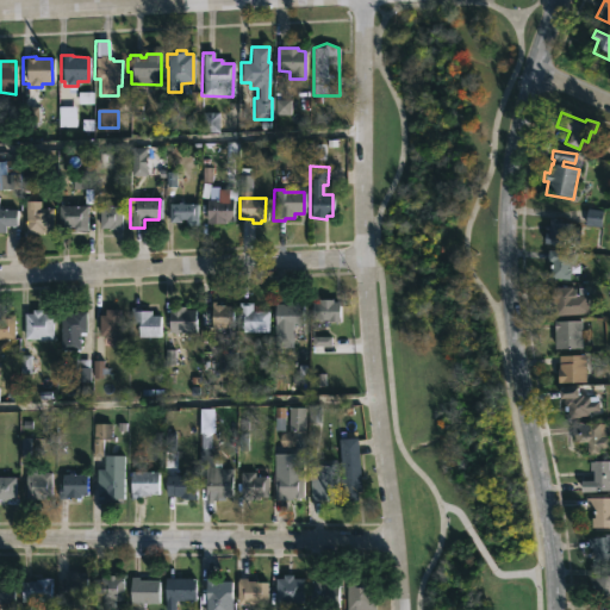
[(206,224),(206,200),(232,200),(232,219),(219,219),(219,224),(206,224)]
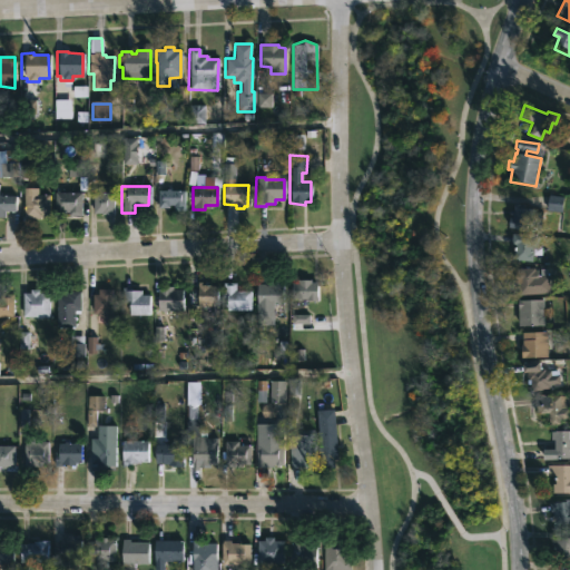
[(169,189),(169,190),(184,192),(184,212),(172,212),(172,206),(168,206),(168,208),(157,208),(157,190),(165,190),(165,189),(169,189)]
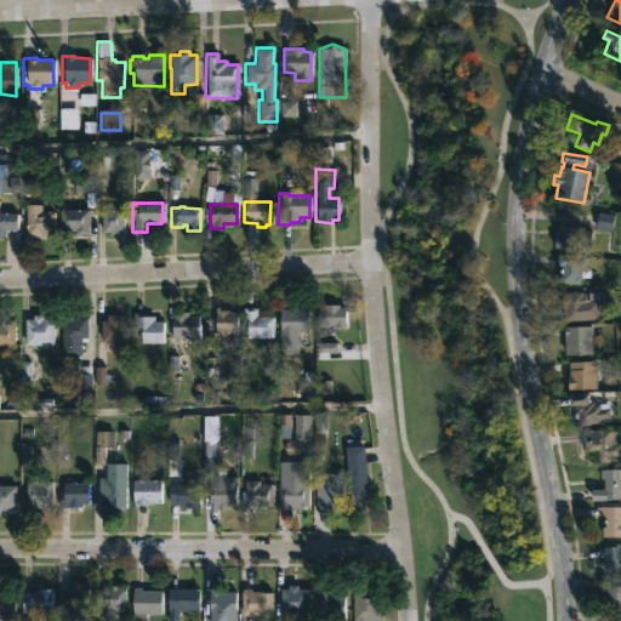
[(121,209),(121,211),(127,211),(127,220),(123,220),(123,235),(100,233),(100,210),(118,210),(118,209),(121,209)]
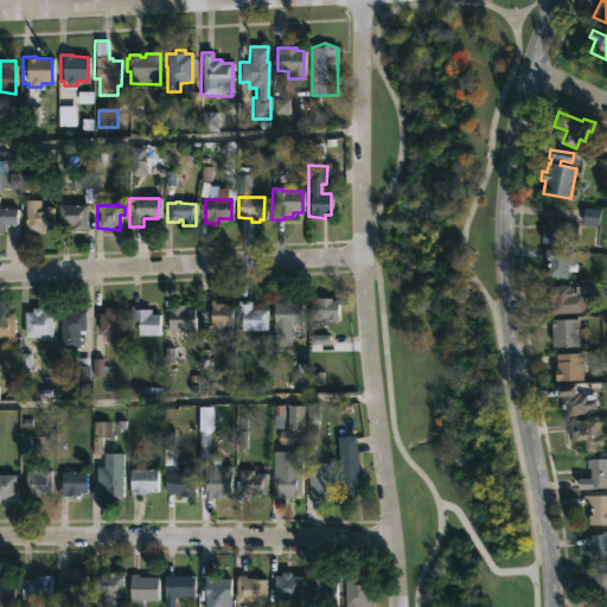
[(34,205),(34,208),(52,208),(51,231),(40,231),(40,234),(24,232),(25,208),(34,205)]
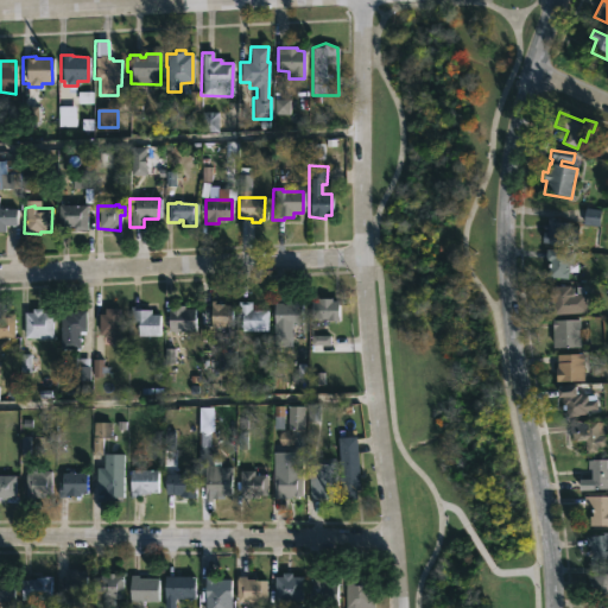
[(58,230),(57,230),(57,206),(87,206),(87,230),(58,230)]
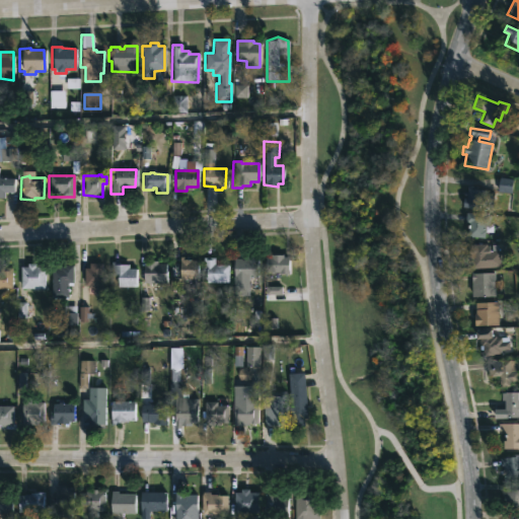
[(3,199),(0,199),(0,179),(13,179),(13,192),(3,192),(3,199)]
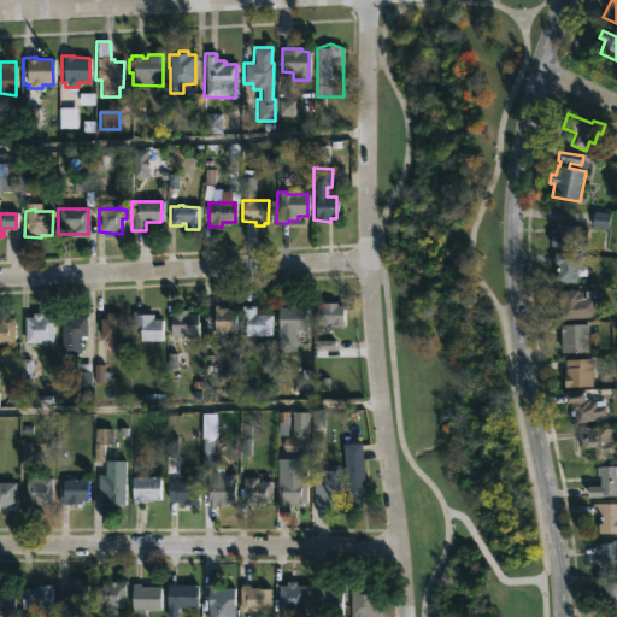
[(580,227),(580,230),(585,230),(583,238),(577,238),(577,245),(569,244),(569,250),(550,247),(550,235),(554,235),(554,234),(551,234),(551,228),(554,228),(554,221),(568,222),(568,227),(580,227)]
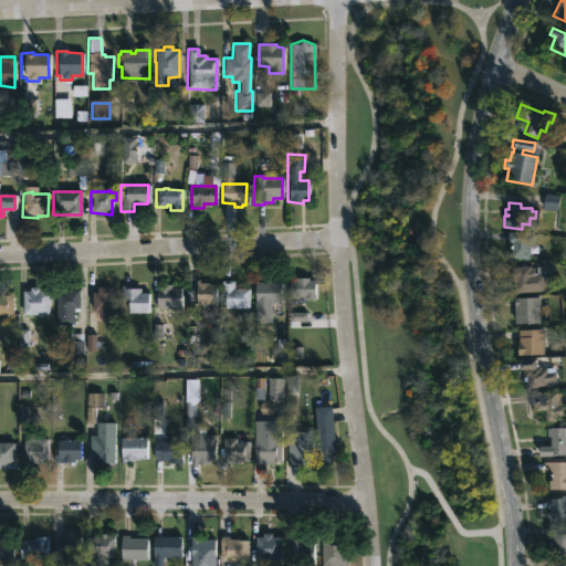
[(534,236),(533,245),(527,244),(526,251),(528,251),(527,260),(509,258),(510,247),(512,247),(512,243),(507,243),(509,232),(534,236)]
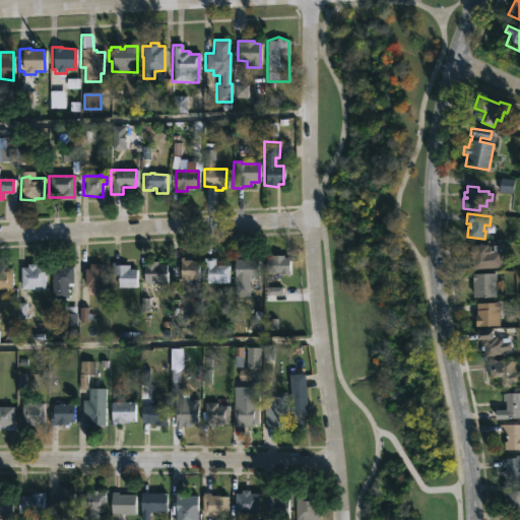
[(481,244),(481,245),(486,245),(486,247),(489,247),(490,253),(492,252),(492,245),(498,245),(501,267),(471,270),(468,246),(478,245),(478,244),(481,244)]
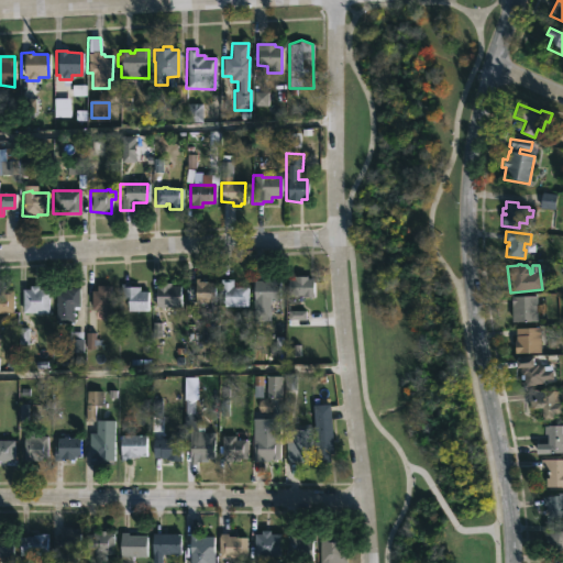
[(306,275),(306,277),(312,277),(312,296),(287,294),(287,278),(294,278),(294,275),(306,275)]
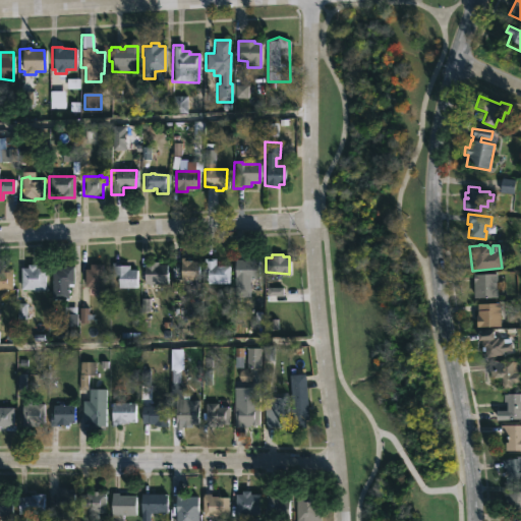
[(258,255),(257,278),(233,278),(234,258),(246,259),(246,255),(258,255)]
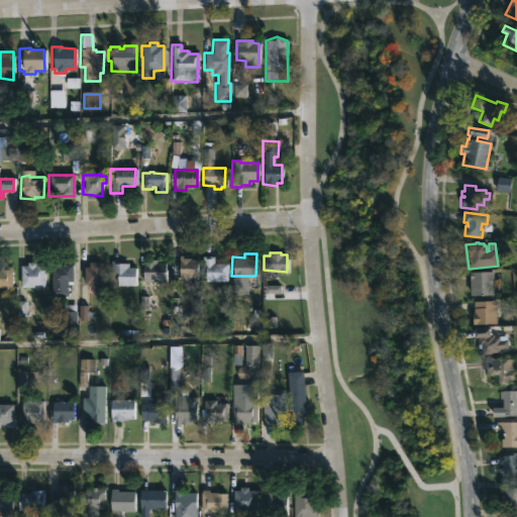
[(197,259),(196,277),(178,277),(178,254),(184,254),(184,256),(188,256),(188,257),(197,259)]
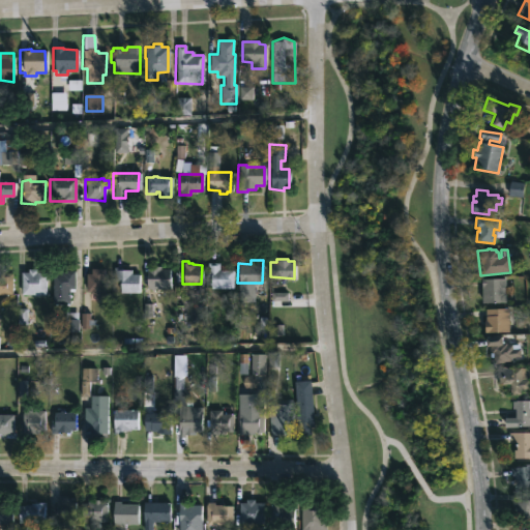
[(218,262),(218,268),(233,269),(233,288),(209,287),(209,275),(207,275),(207,262),(218,262)]
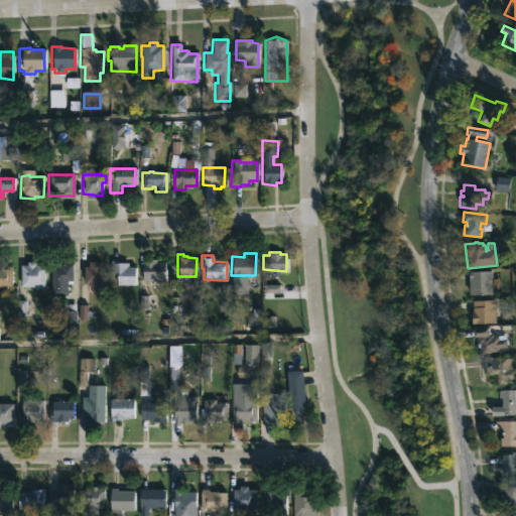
[(156,258),(155,261),(165,261),(164,280),(149,280),(149,284),(145,284),(145,279),(141,279),(141,264),(144,264),(144,260),(147,260),(147,258),(156,258)]
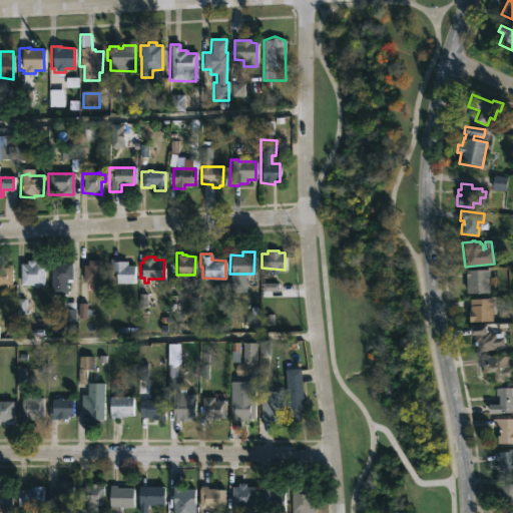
[(118,258),(118,260),(127,260),(127,264),(134,264),(133,283),(116,283),(116,272),(109,272),(109,258),(118,258)]
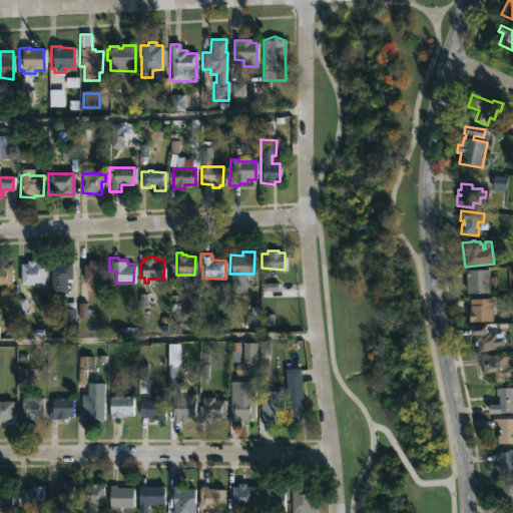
[(34,259),(34,262),(44,263),(43,284),(20,284),(20,262),(26,263),(26,259),(34,259)]
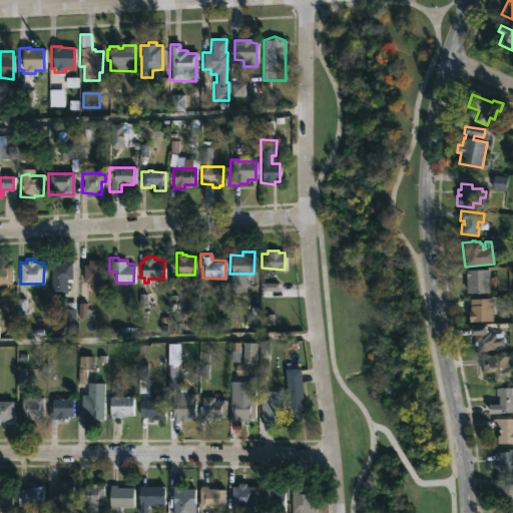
[(100,259),(100,270),(104,270),(104,279),(100,279),(100,291),(91,291),(91,282),(82,282),(82,264),(87,264),(87,259),(100,259)]
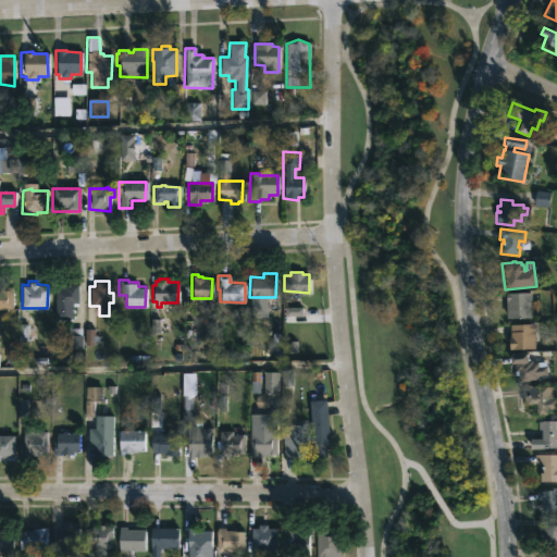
[(73,319),(56,319),(56,287),(64,287),(64,284),(67,284),(67,283),(78,283),(78,302),(77,306),(73,306),(73,319)]
